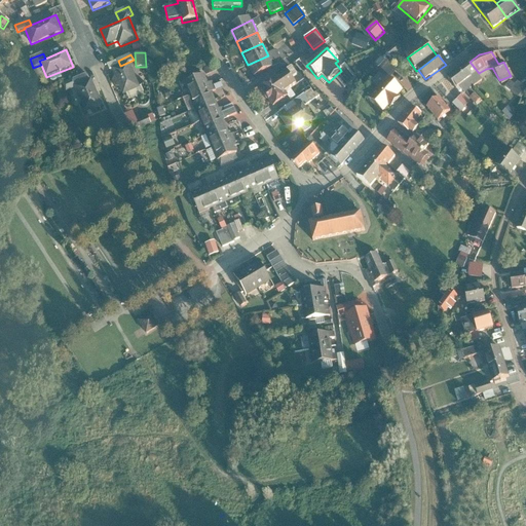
[(268,55),(248,65),(253,77),(273,68),(268,55)]
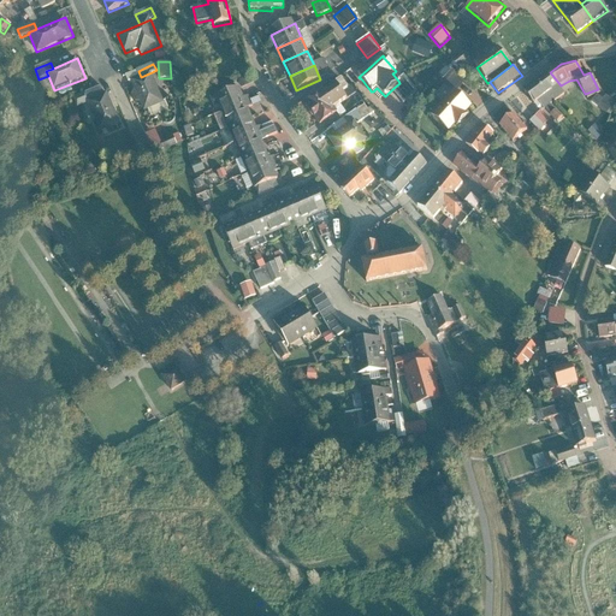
[(165,102),(152,72),(141,77),(132,81),(146,111),(165,102)]
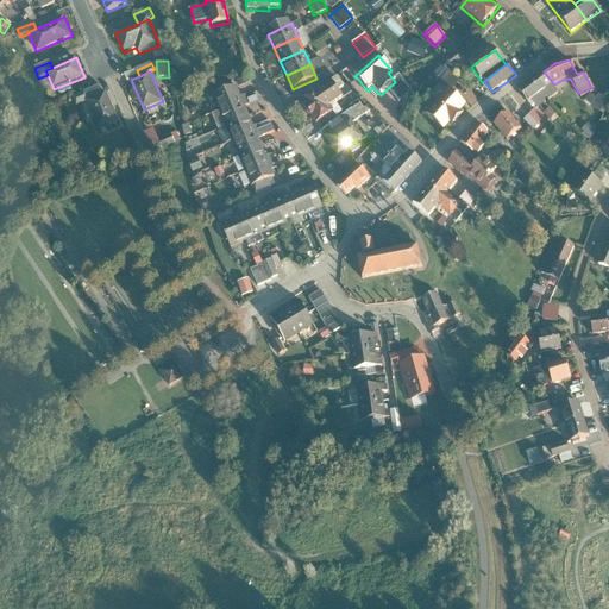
[(544,71),(519,90),(529,105),(533,102),(539,108),(559,93),(553,86),(554,85),(544,71)]
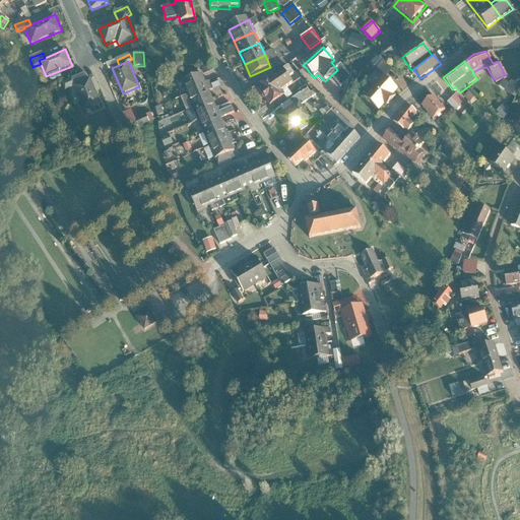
[(283,70),(257,87),(269,106),(285,94),(282,90),(293,83),(283,70)]
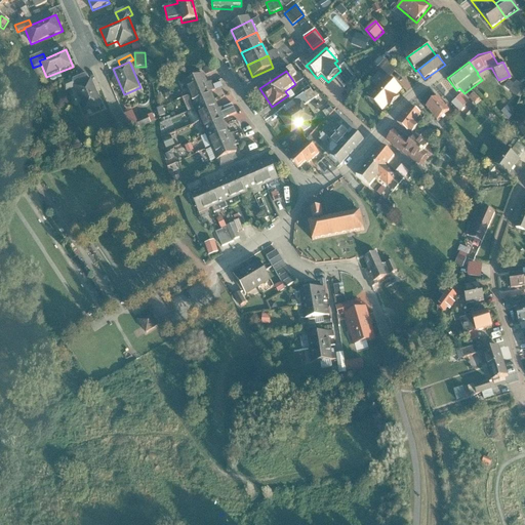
[(67,92),(76,88),(75,86),(89,80),(86,74),(64,84),(67,92)]
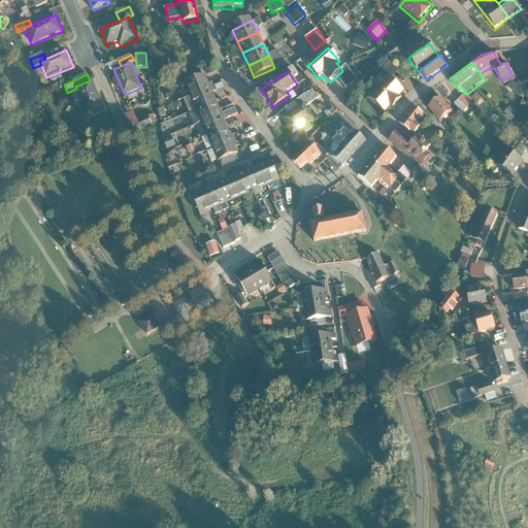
[(185,86),(190,99),(210,90),(205,76),(185,86)]
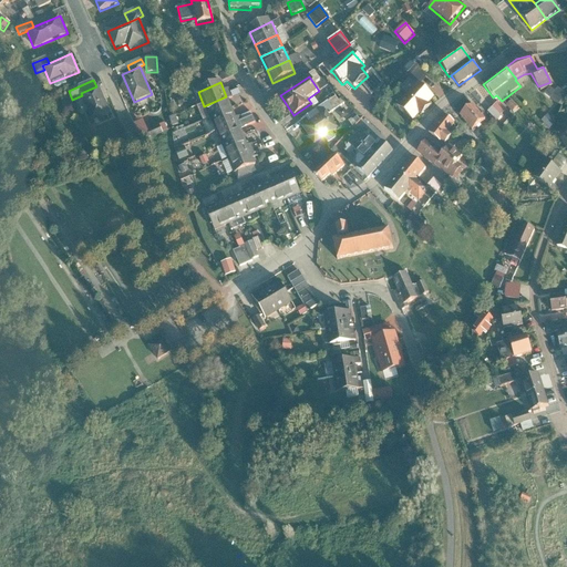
[(418,84),(398,106),(413,121),(433,100),(418,84)]
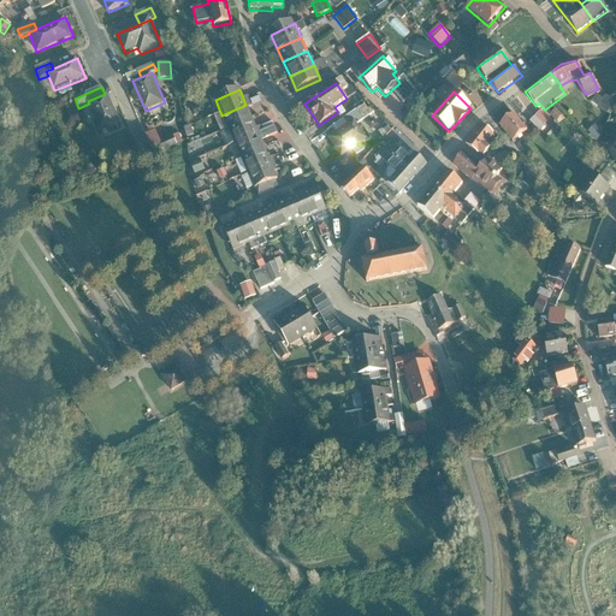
[(592,101),(608,114),(615,105),(600,92),(592,101)]
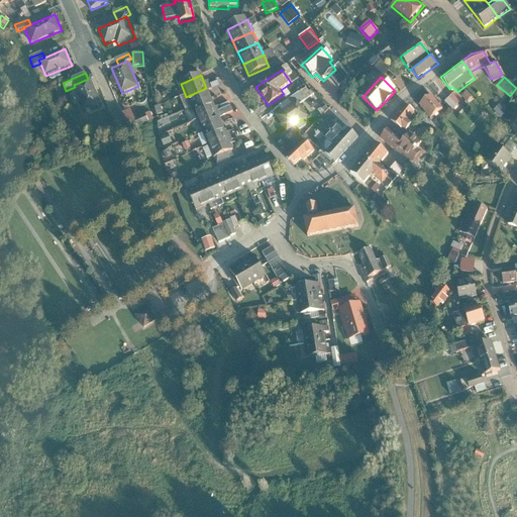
[(101,105),(90,79),(88,79),(74,85),(75,87),(85,112),(101,105)]
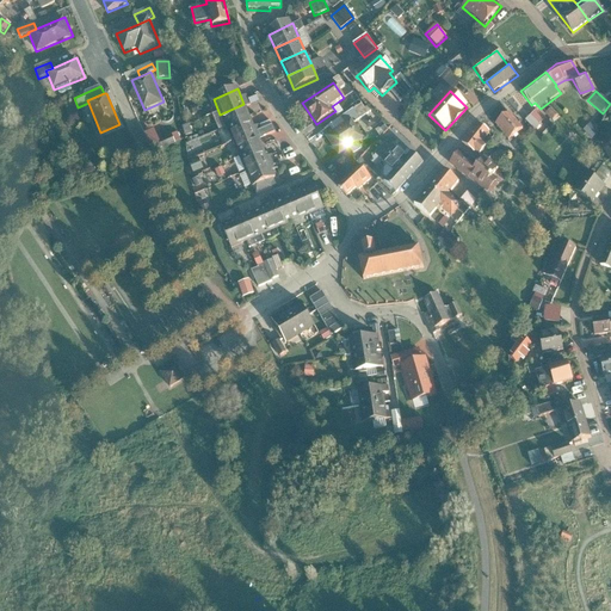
[(220,115),(226,128),(250,118),(244,104),(220,115)]
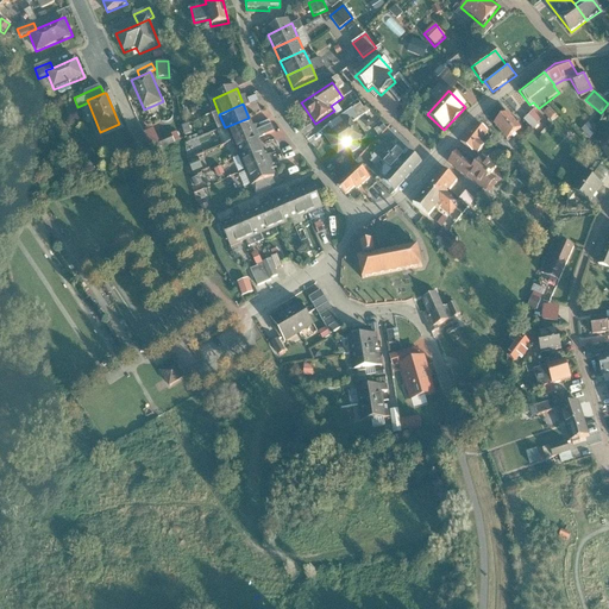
[(341,119),(345,125),(351,121),(353,124),(359,119),(353,111),(341,119)]
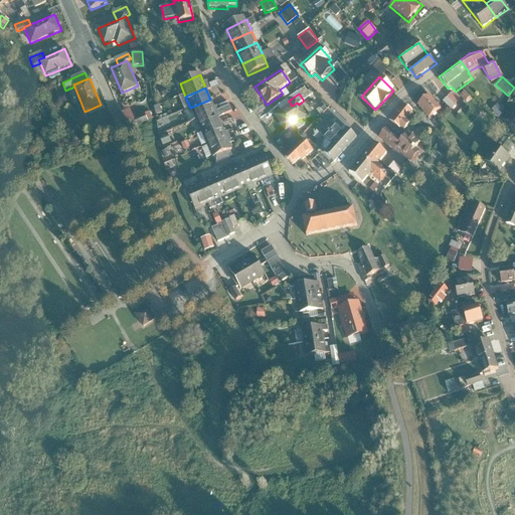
[(452,94),(448,98),(455,105),(459,101),(452,94)]
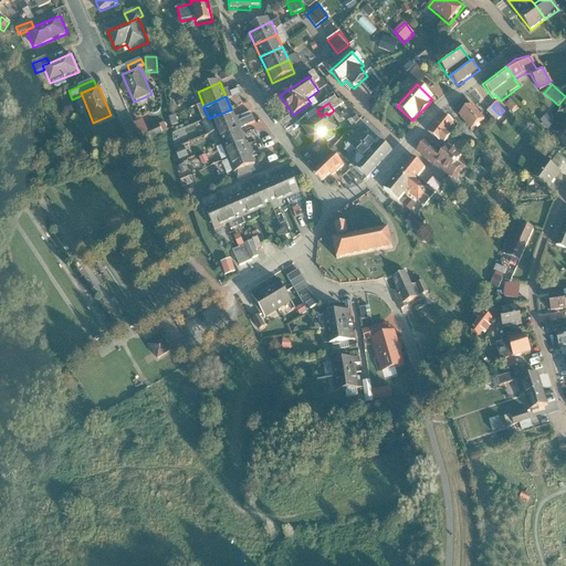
[(473,106),(460,116),(472,130),(485,121),(473,106)]
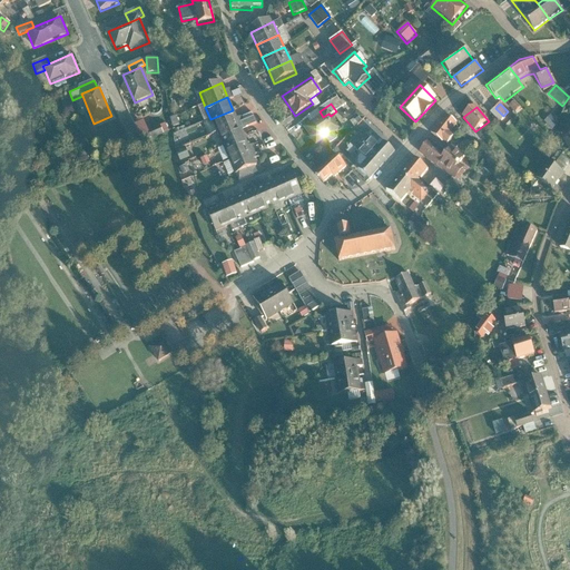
[(503,116),(495,108),(490,114),(498,121),(503,116)]
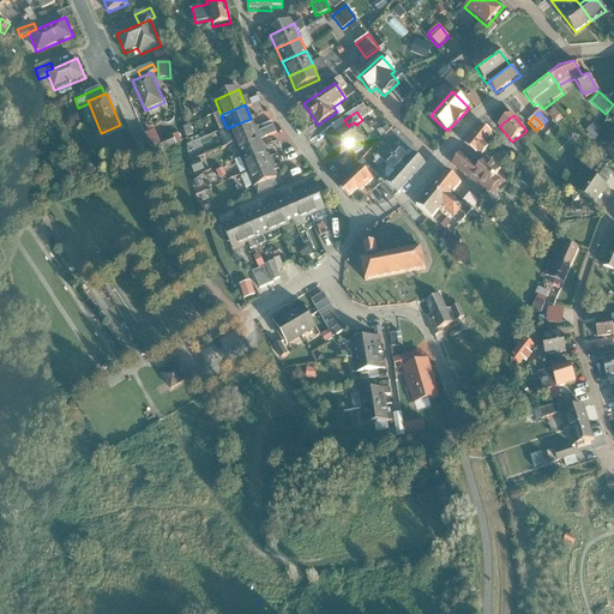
[(227,128),(234,144),(258,133),(251,119),(227,128)]
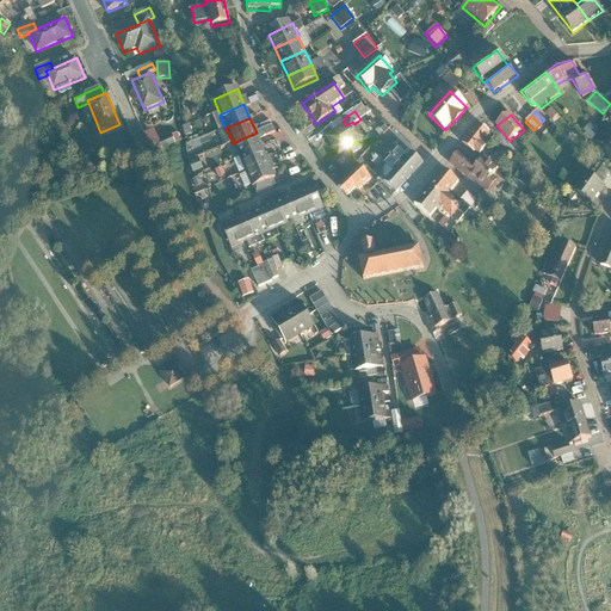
[(346,125),(327,140),(339,156),(364,140),(355,124),(352,122),(346,125)]
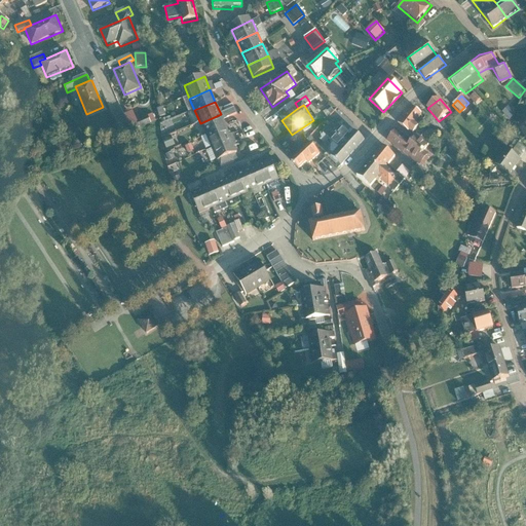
[(167,106),(159,109),(161,118),(170,115),(167,106)]
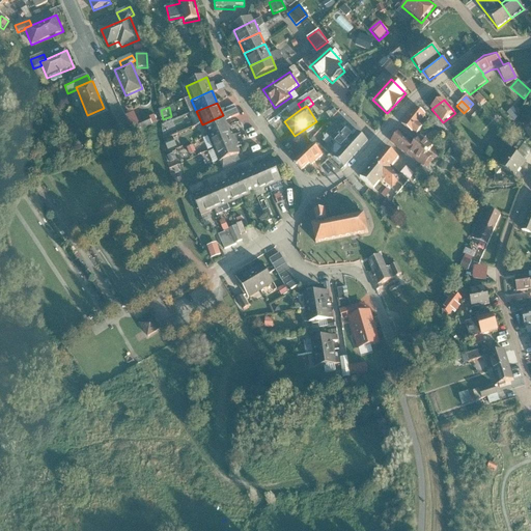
[(426,116),(417,109),(403,126),(417,137),(424,128),(420,124),(426,116)]
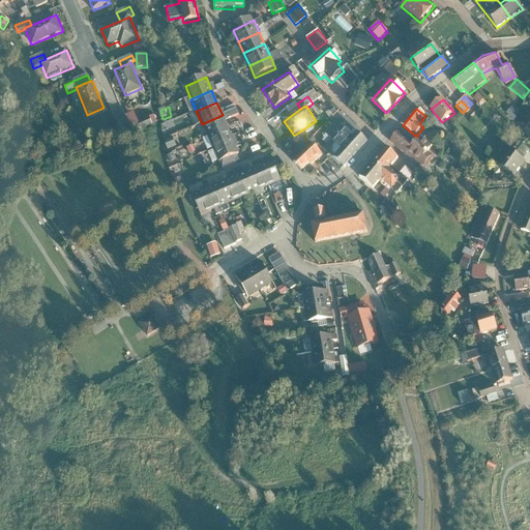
[(223,115),(202,124),(208,140),(229,130),(223,115)]
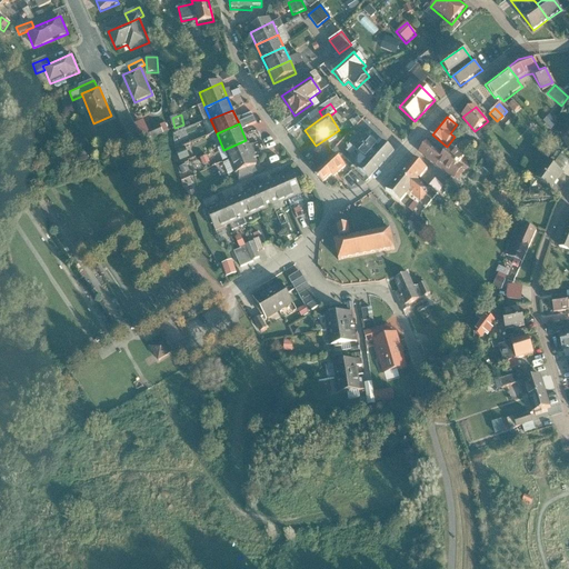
[(159,126),(139,135),(142,143),(163,136),(159,126)]
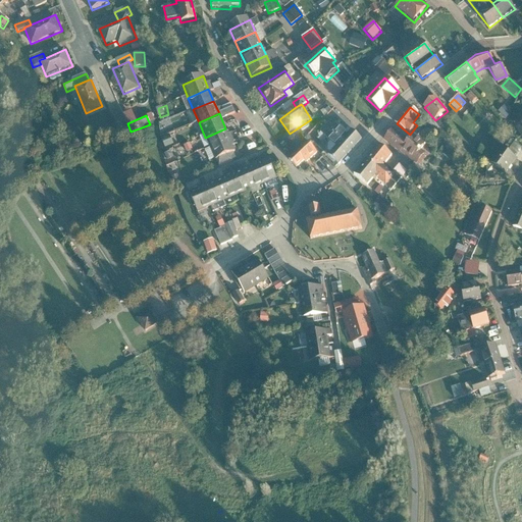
[(340,165),(362,140),(351,131),(347,135),(335,125),(325,138),(336,147),(329,156),(340,165)]
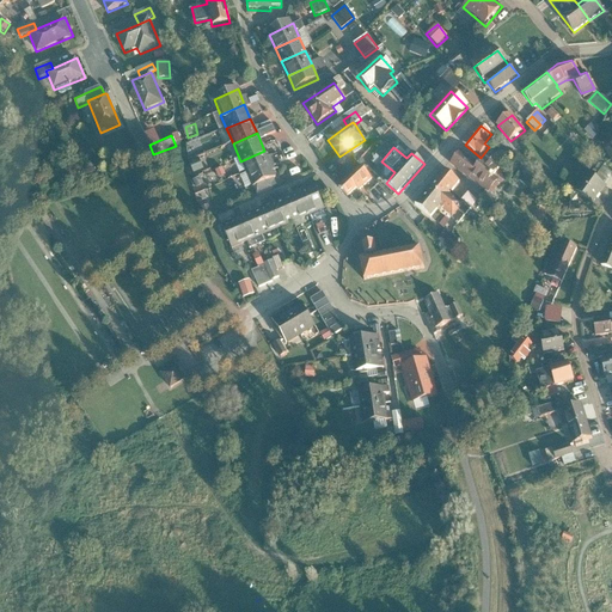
[(264,151),(240,161),(248,176),(270,165),(264,151)]
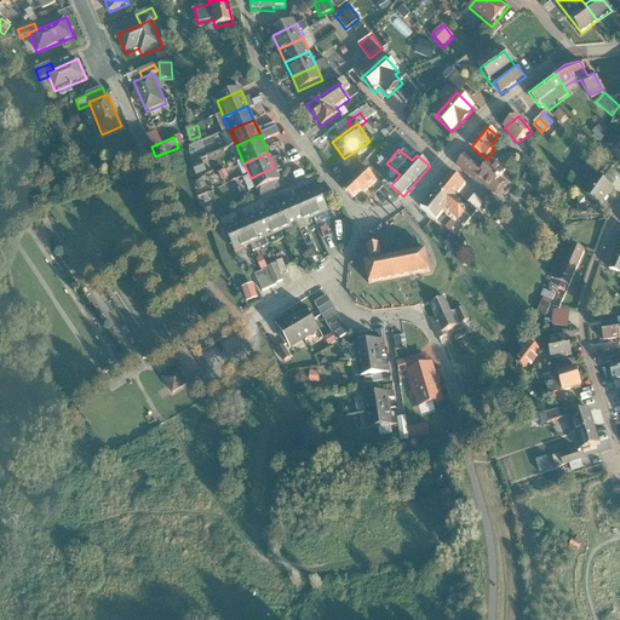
[(466,155),(457,167),(495,197),(505,184),(500,179),(506,171),(493,161),(486,170),(466,155)]
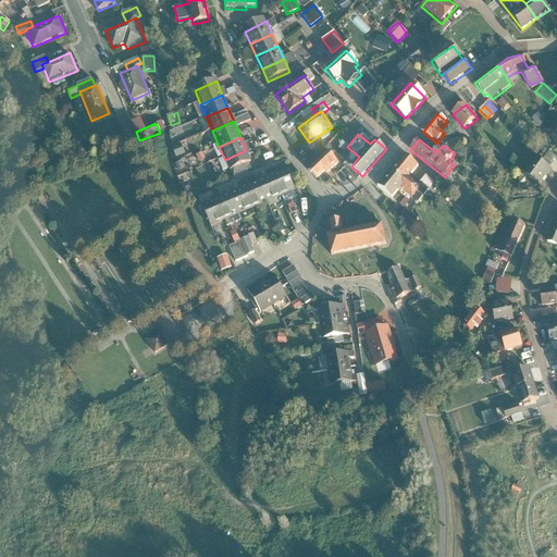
[(182,144),(172,147),(175,158),(185,155),(182,144)]
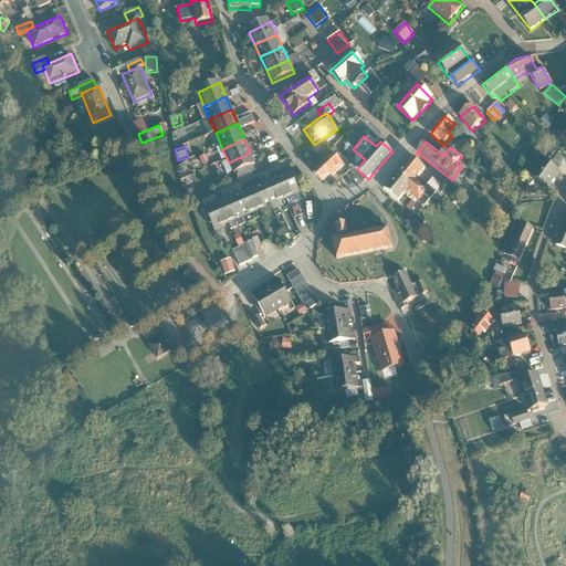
[(250,153),(229,163),(234,175),(257,166),(250,153)]
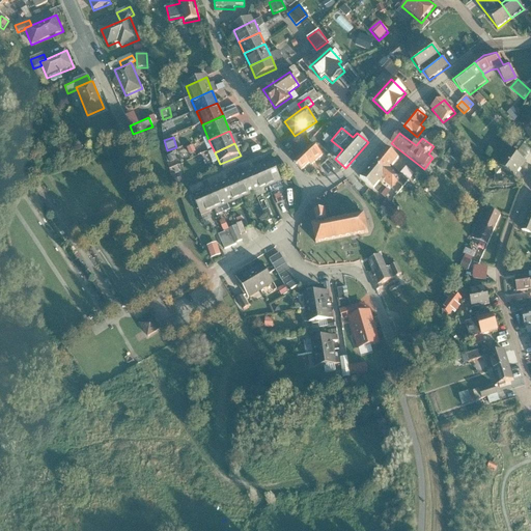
[(294,163),(302,171),(309,164),(311,166),(324,156),(312,145),(294,163)]
